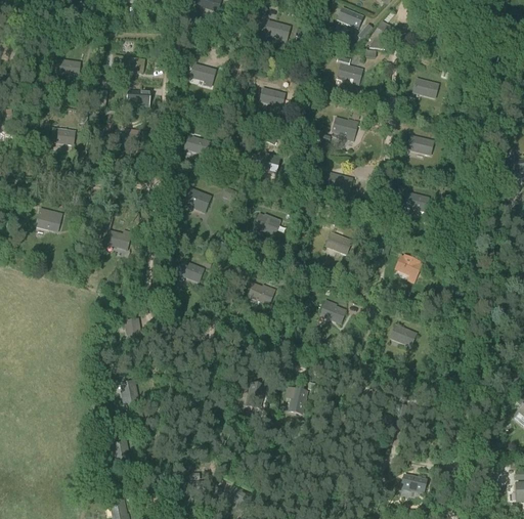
[(195,0),(195,3),(218,9),(221,0),(195,0)]
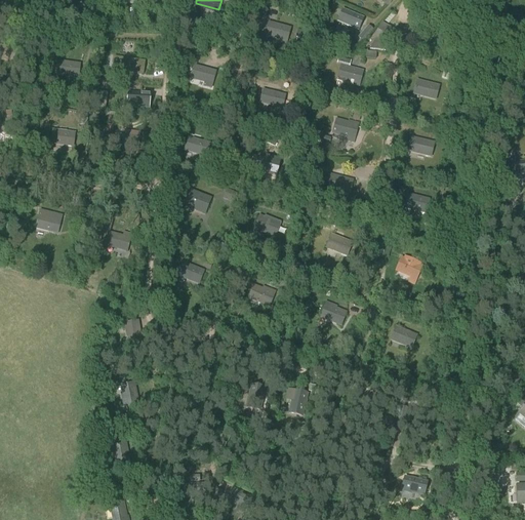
[(342,5),(337,17),(358,27),(363,13),(342,5)]
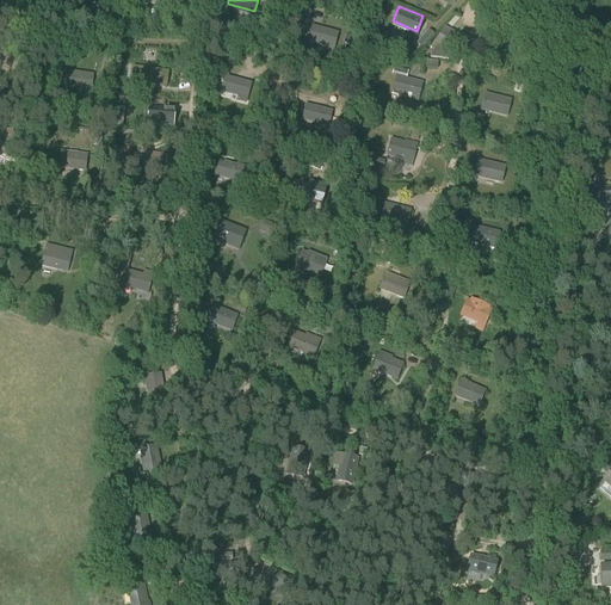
[(308,36),(335,44),(339,28),(313,20),(308,36)]
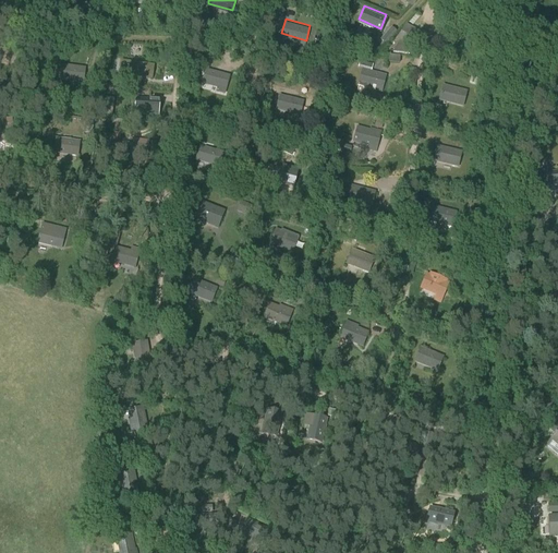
[(399,37),(393,48),(412,50),(415,45),(417,46),(427,32),(405,19),(396,36),(399,37)]
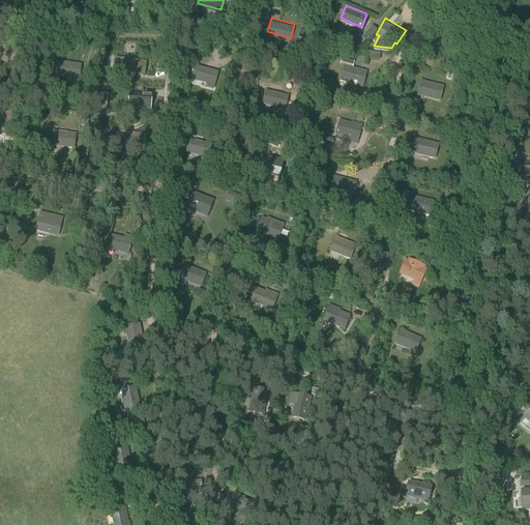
[(372,21),(361,33),(366,38),(378,26),(372,21)]
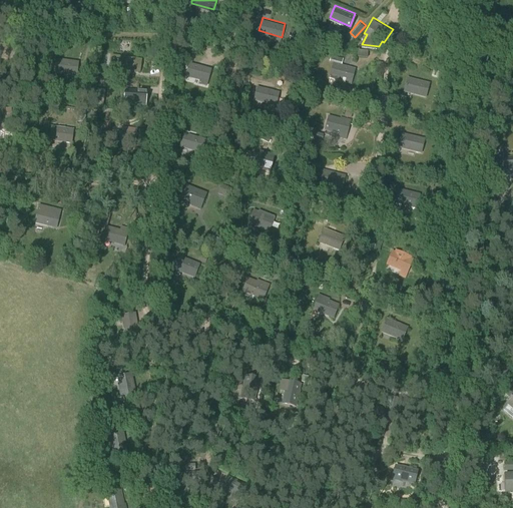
[(0,54),(17,57),(18,43),(0,40),(0,54)]
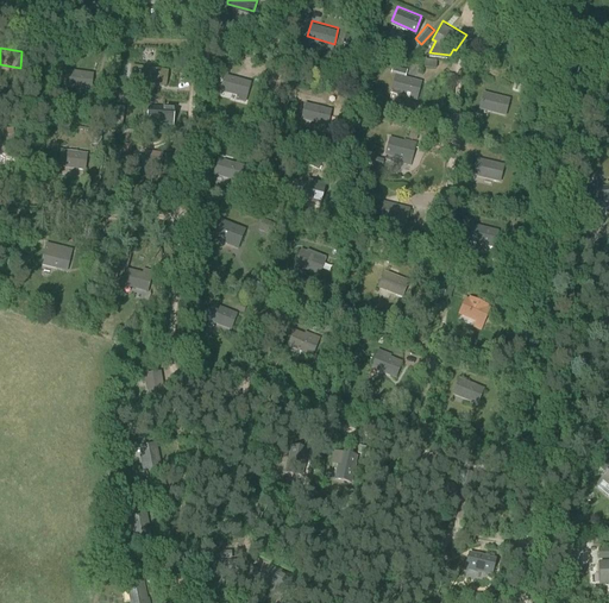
[(138,77),(167,82),(169,66),(140,61),(138,77)]
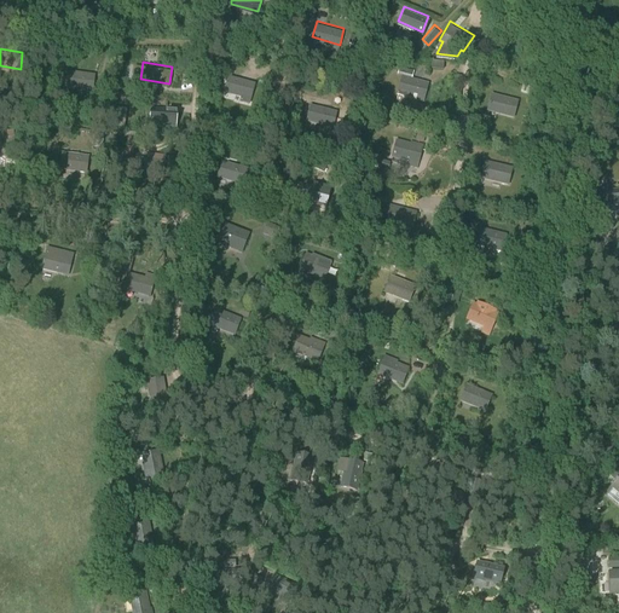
[(414,67),(399,63),(398,69),(412,74),(414,67)]
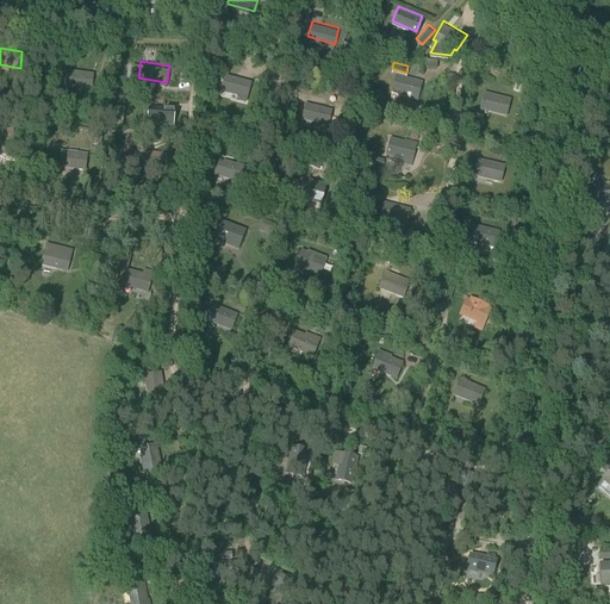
[(64,82),(92,86),(94,69),(67,66),(64,82)]
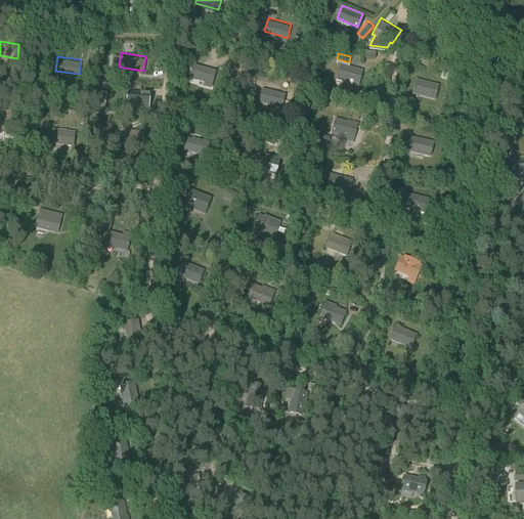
[(340,60),(336,76),(359,82),(363,67),(349,62),(340,60)]
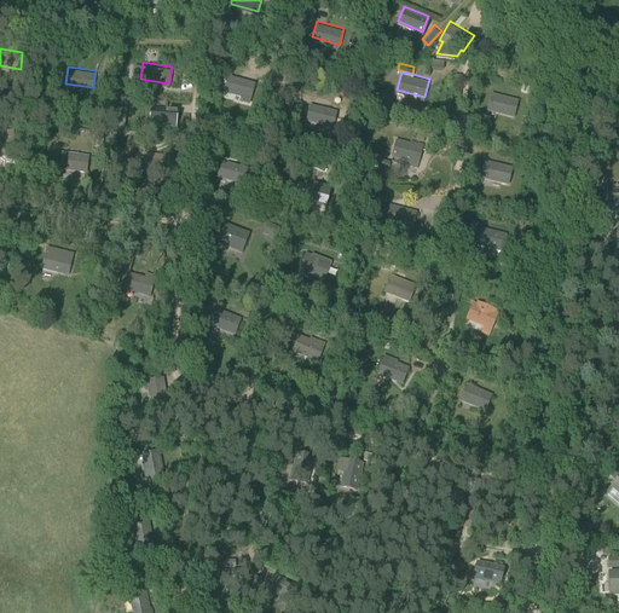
[(224,88),(250,96),(255,80),(229,73),(224,88)]
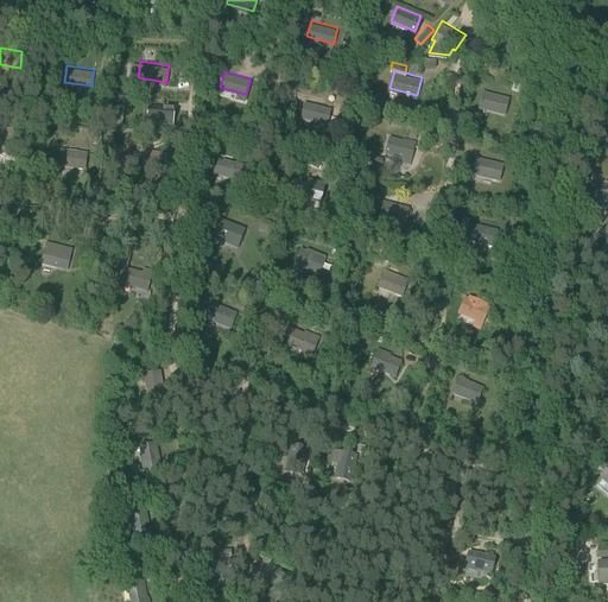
[(525,83),(514,78),(511,86),(523,90),(525,83)]
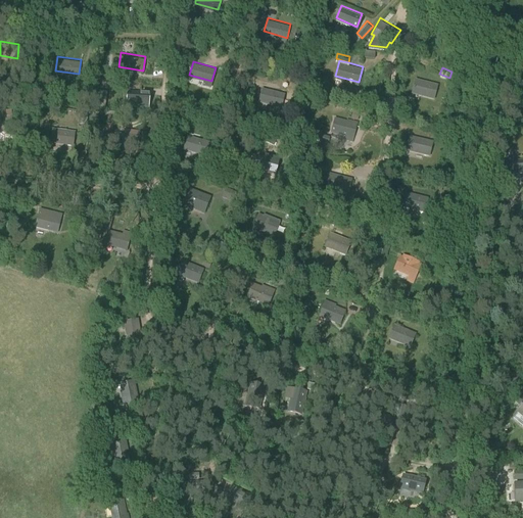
[(415,76),(412,90),(434,96),(438,81),(415,76)]
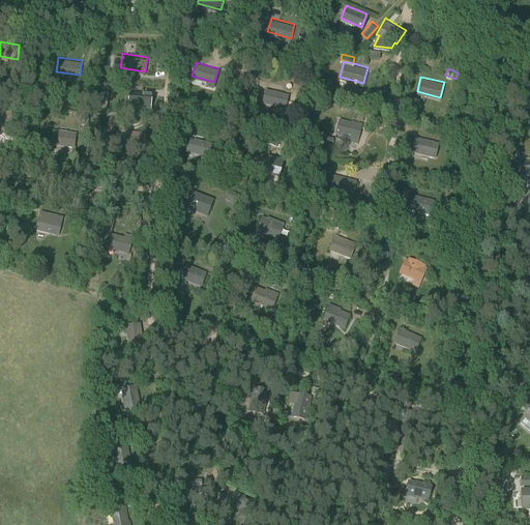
[(262,100),(286,106),(289,91),(265,86),(262,100)]
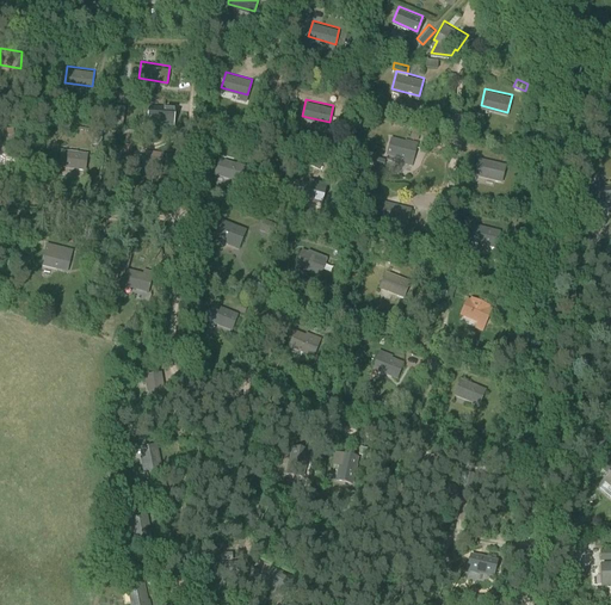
[(112,121),(122,122),(125,104),(115,102),(112,121)]
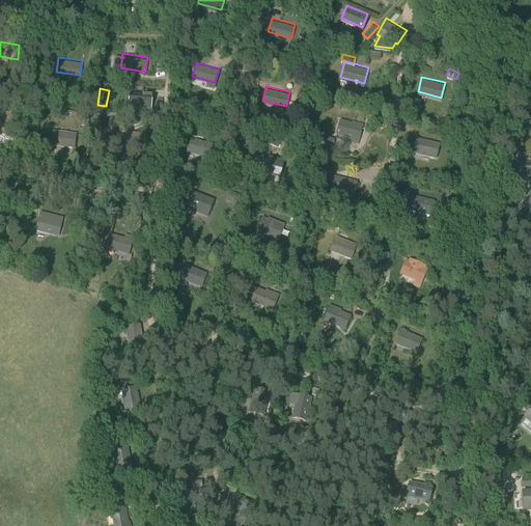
[(128,105),(151,106),(152,89),(129,88),(128,105)]
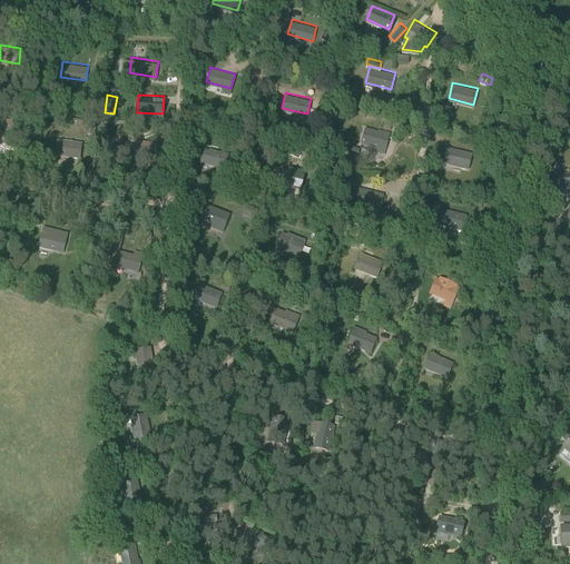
[(391,127),(393,118),(385,116),(383,126),(391,127)]
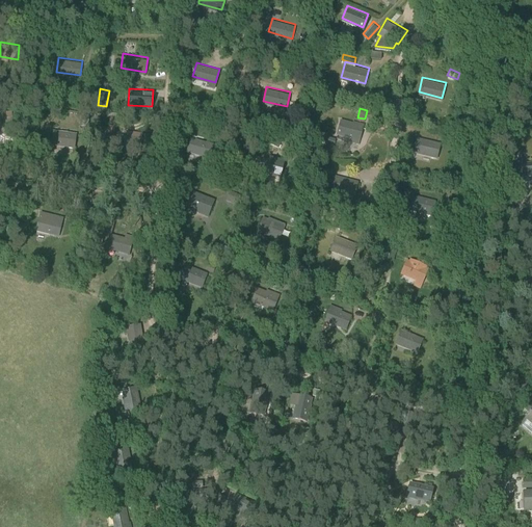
[(77,122),(87,122),(87,110),(77,110),(77,122)]
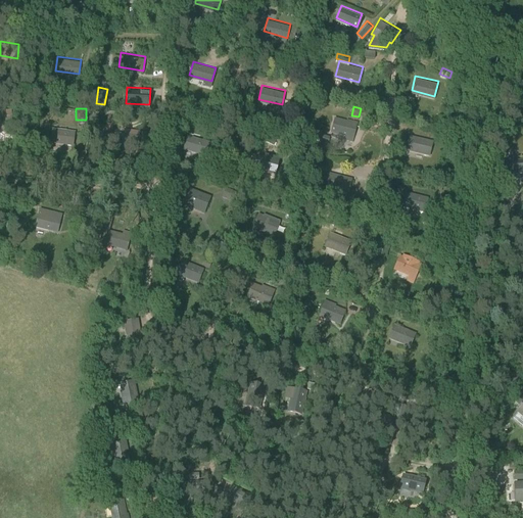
[(0,128),(12,128),(11,113),(0,112),(0,128)]
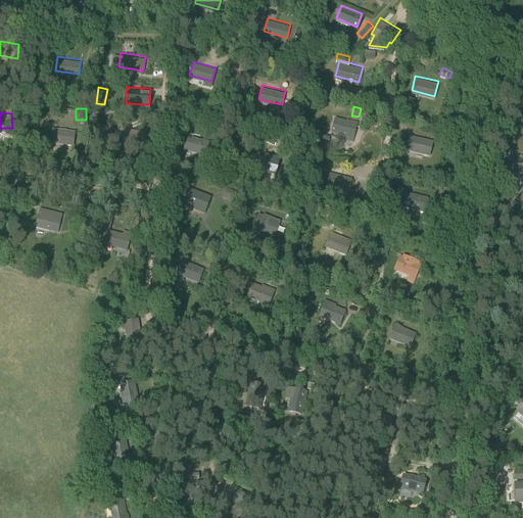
[(335,114),(331,130),(338,131),(338,135),(353,139),(354,135),(358,120),(335,114)]
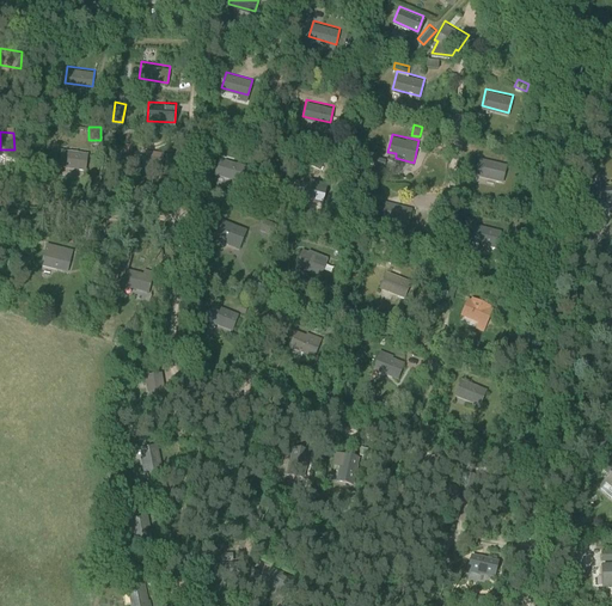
[(124,144),(123,154),(132,155),(133,145),(124,144)]
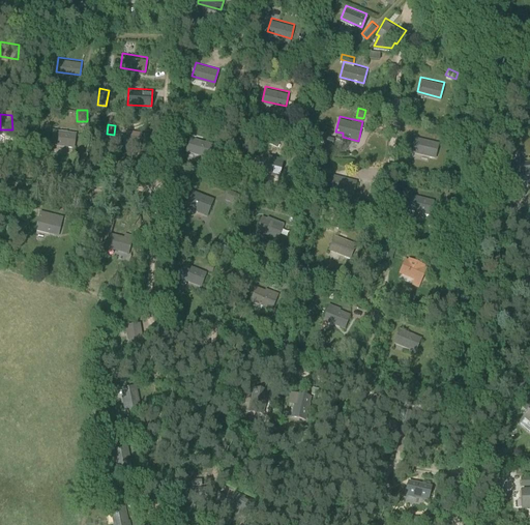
[(52,126),(50,141),(75,145),(76,130),(52,126)]
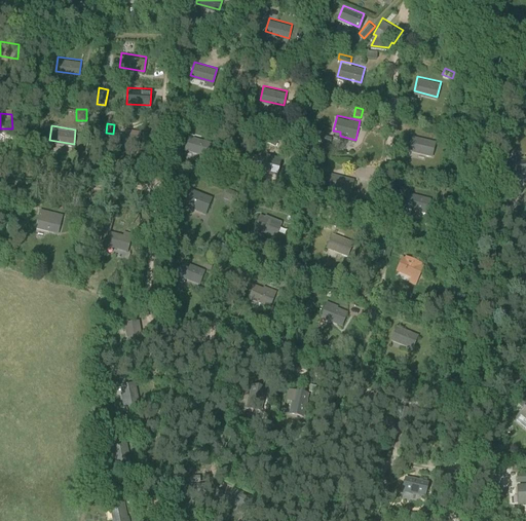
[(124,125),(123,131),(116,129),(115,145),(140,147),(141,132),(141,127),(124,125)]
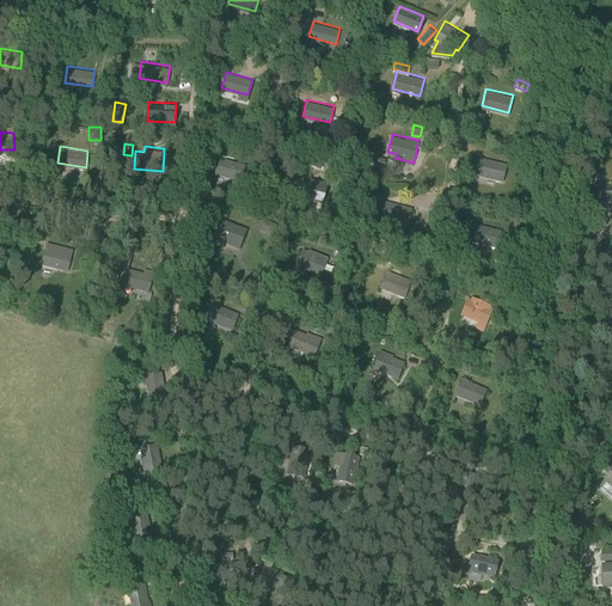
[(310,161),(319,166),(324,157),(314,152),(310,161)]
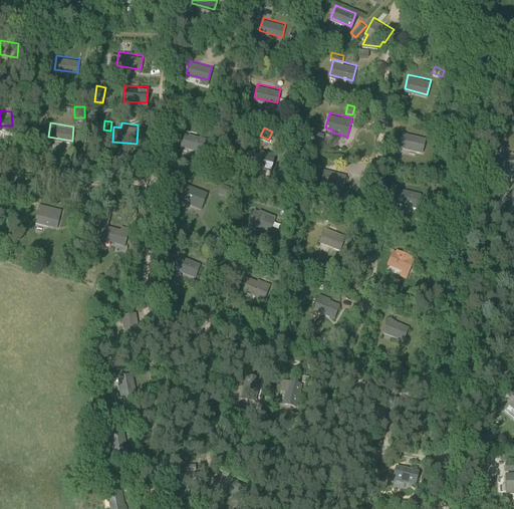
[(311,128),(308,136),(313,137),(312,138),(321,141),(324,131),(315,129),(311,128)]
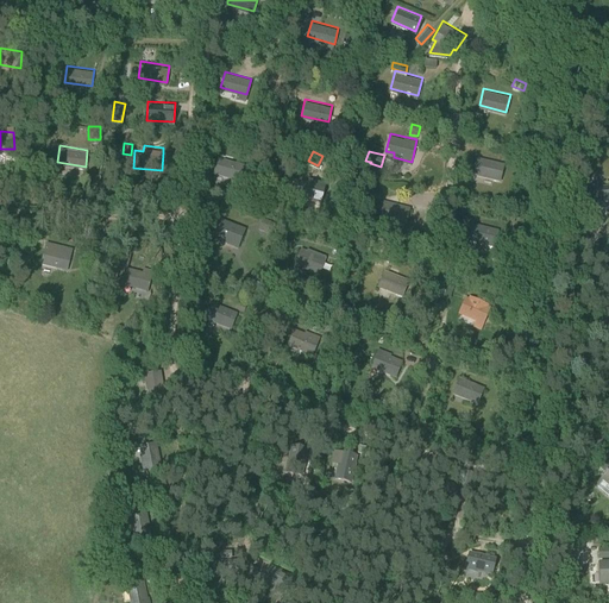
[(478,154),(473,171),(501,178),(504,161),(478,154)]
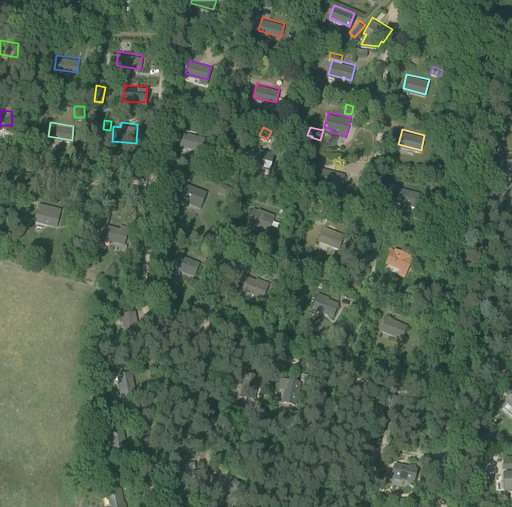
[(183,130),(180,143),(202,149),(205,135),(183,130)]
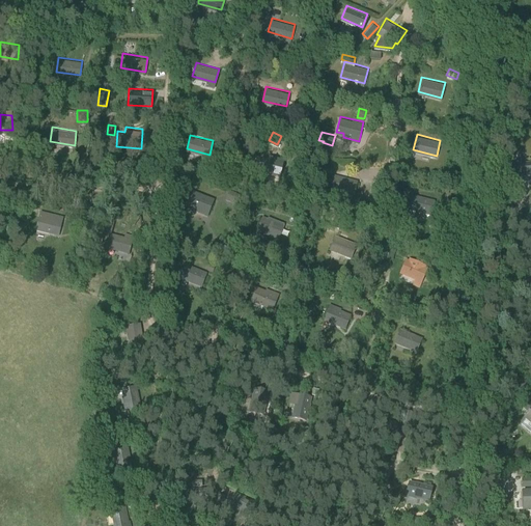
[(288,143),(284,149),(290,153),(295,146),(288,143)]
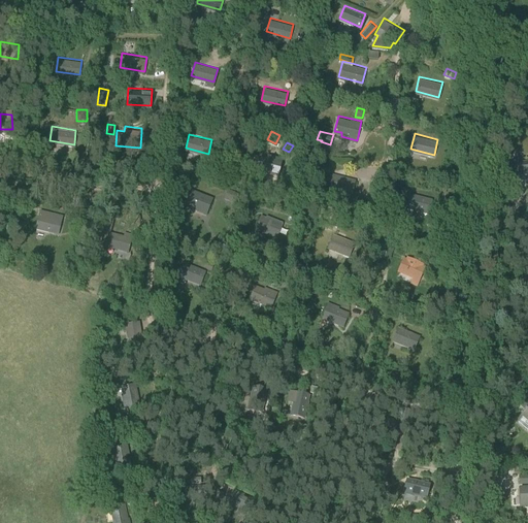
[(308,144),(306,153),(315,154),(316,146),(308,144)]
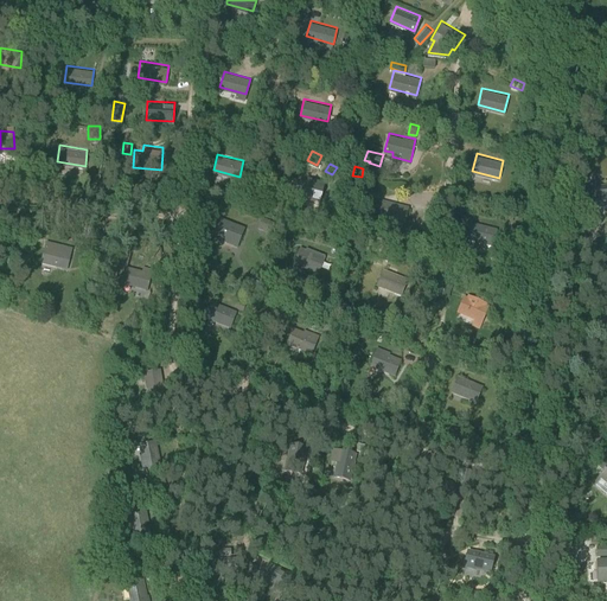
[(299,194),(323,203),(330,185),(312,178),(308,186),(304,184),(299,194)]
